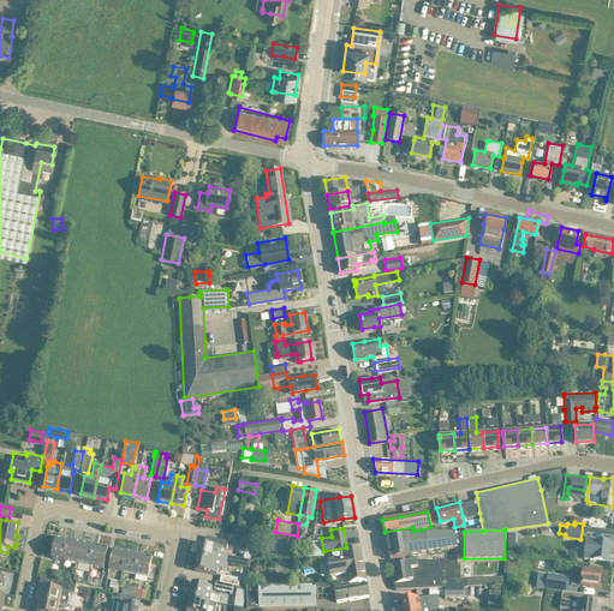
[(454,546),(455,558),(464,558),(464,532),(442,532),(430,532),(421,532),(405,532),(386,535),(389,557),(401,555),(428,550),(454,546)]
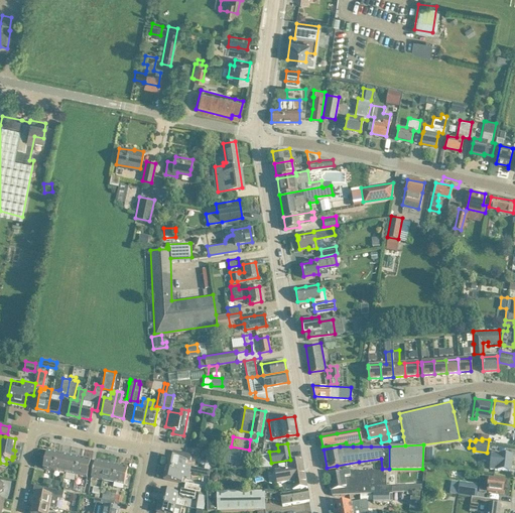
[(222,460),(239,463),(241,452),(224,449),(222,460)]
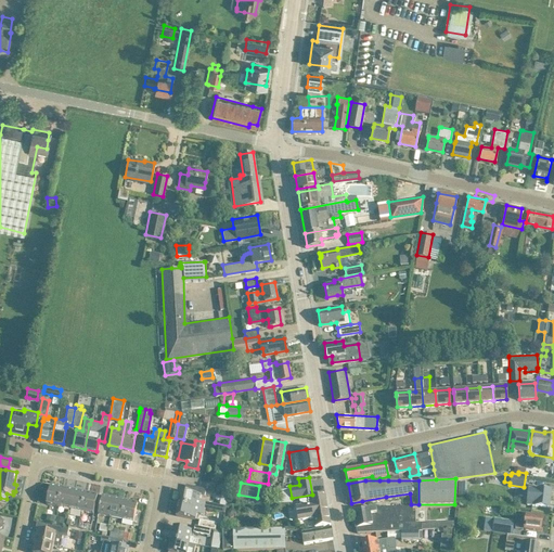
[(46,502),(58,504),(61,486),(49,484),(46,502)]
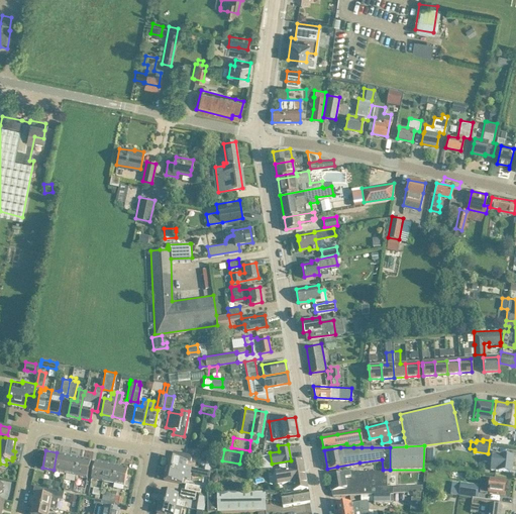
[(172,456),(168,455),(166,465),(167,465),(167,468),(189,472),(208,475),(209,469),(185,464),(186,459),(190,459),(191,453),(173,450),(172,456)]
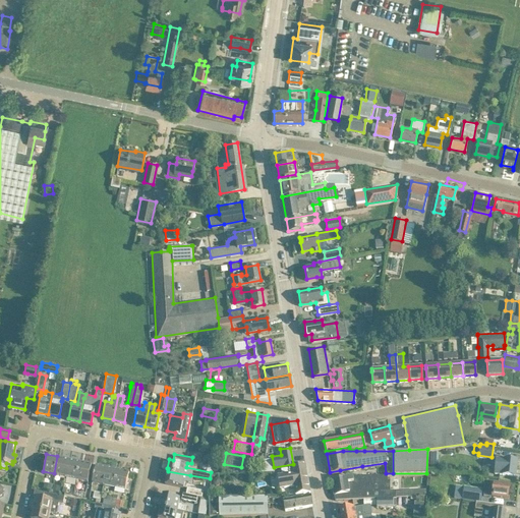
[(68,458),(57,456),(54,473),(65,475),(68,458)]
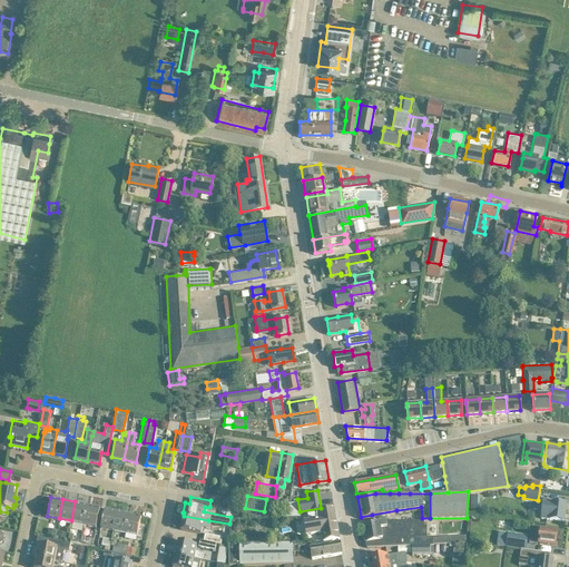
[(548,517),(563,519),(566,501),(541,499),(540,517),(548,517)]
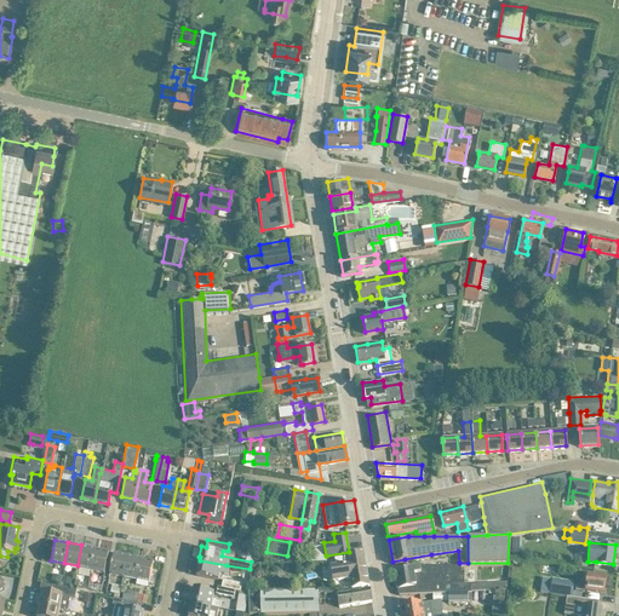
[(95,547),(81,545),(78,565),(90,568),(95,547)]
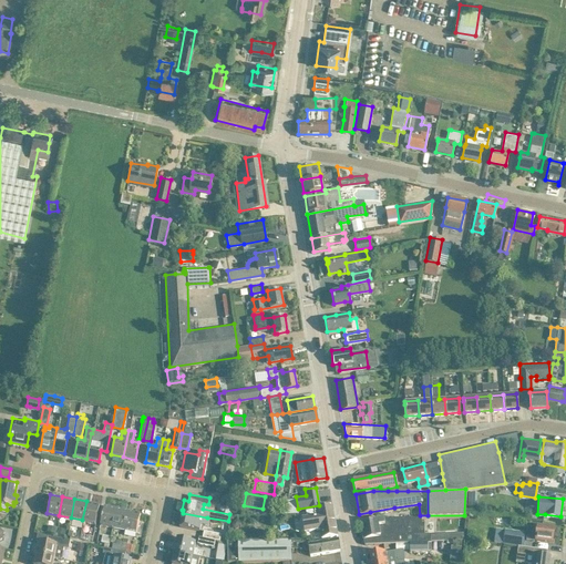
[(99,504),(86,501),(82,520),(94,523),(99,504)]
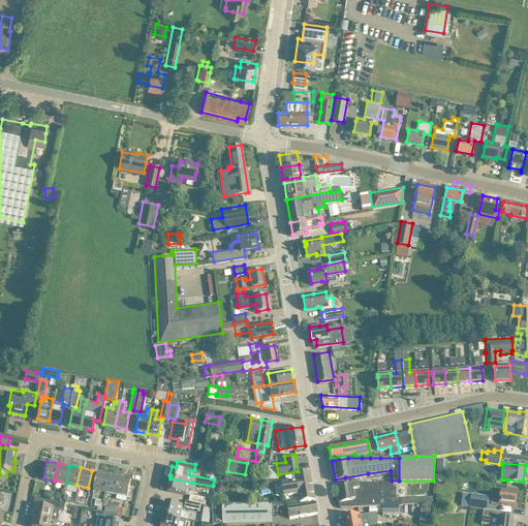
[(286,482),(281,483),(283,494),(298,491),(300,500),(314,497),(309,470),(285,474),(286,482)]
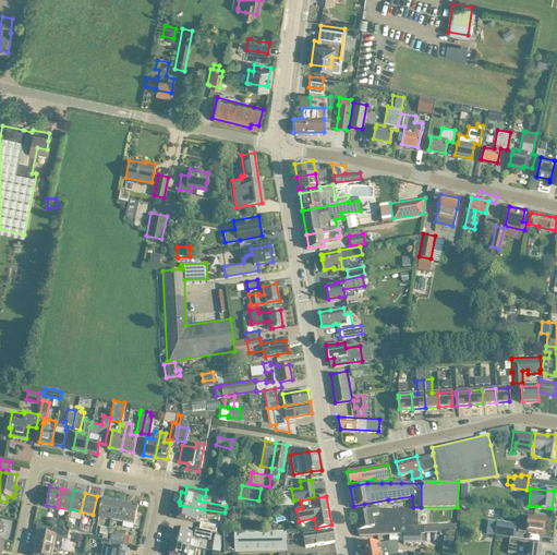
[(101,497),(99,507),(97,516),(109,518),(113,499),(101,497)]
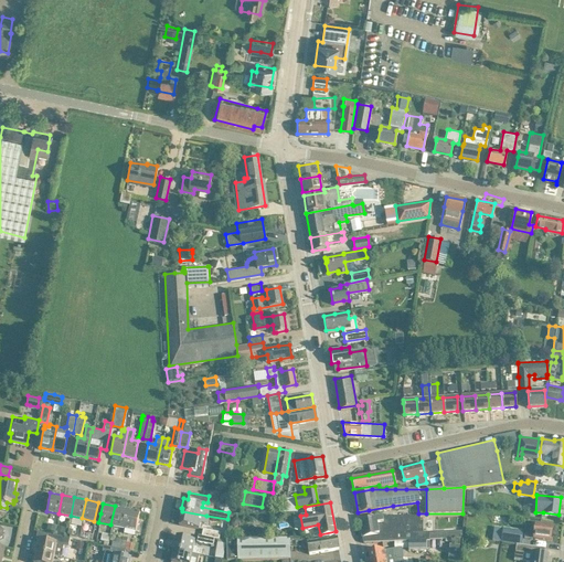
[(115,506),(110,525),(123,527),(127,508),(115,506)]
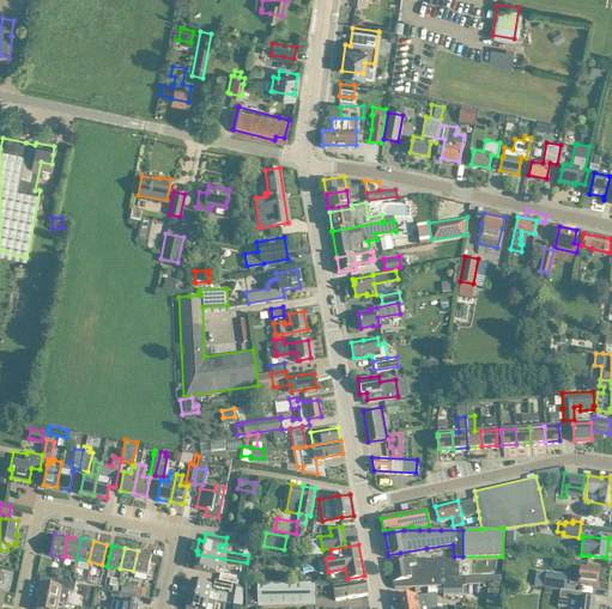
[(138,550),(133,571),(146,573),(151,553),(138,550)]
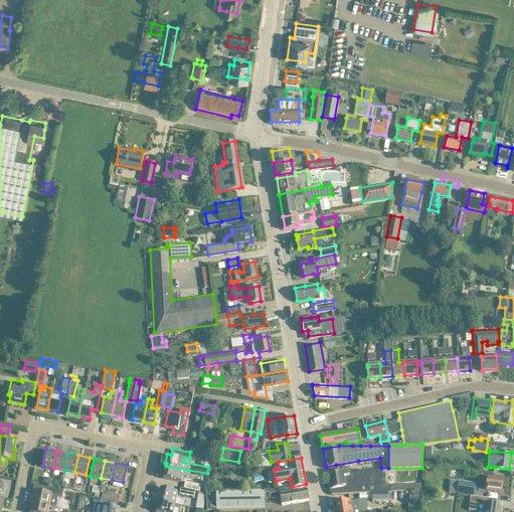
[(162,476),(172,479),(181,480),(182,474),(187,476),(188,470),(166,466),(165,468),(164,468),(162,476)]
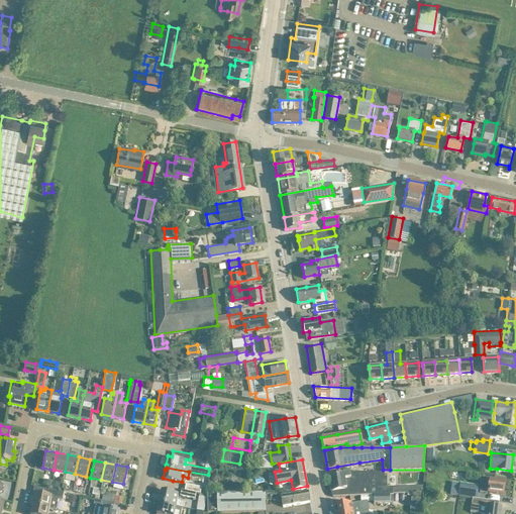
[(338,473),(328,475),(330,490),(331,495),(373,493),(392,493),(392,491),(406,491),(406,485),(391,485),(386,485),(386,479),(386,475),(384,475),(383,470),(347,472),(338,473)]
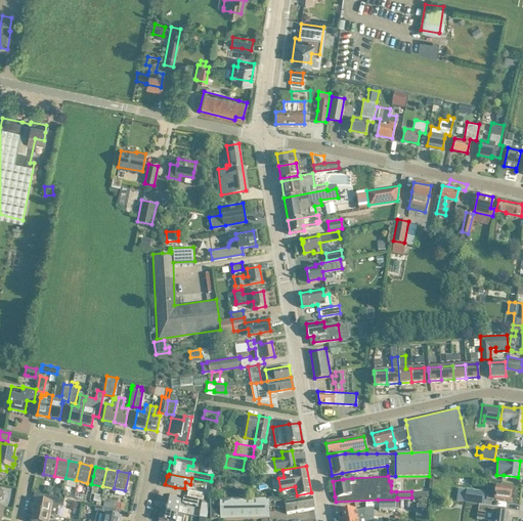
[(512,487),(495,484),(487,483),(485,496),(510,501),(512,487)]
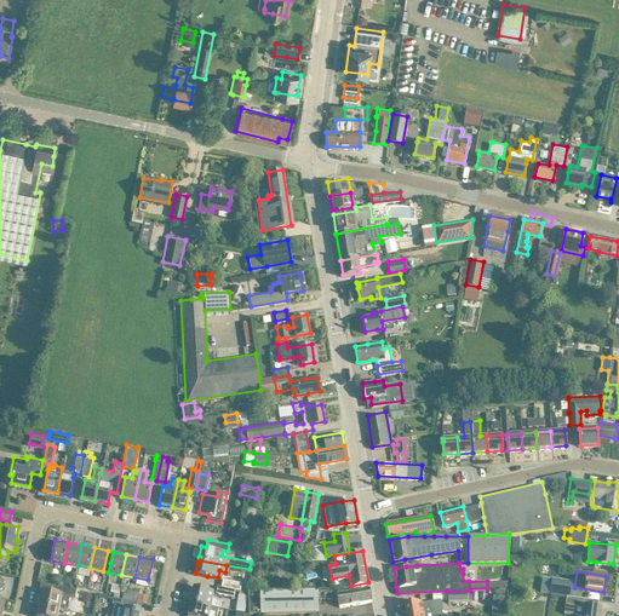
[(543,591),(566,594),(571,594),(573,580),(545,576),(543,591)]
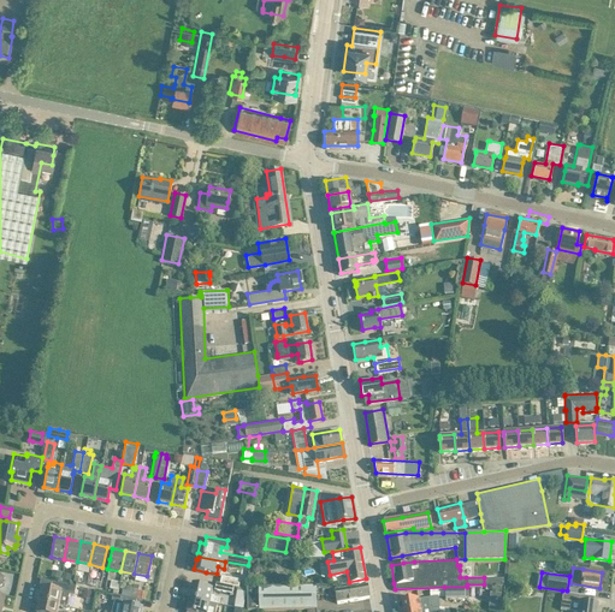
[(240,578),(220,574),(219,581),(232,584),(236,586),(238,586),(240,578)]
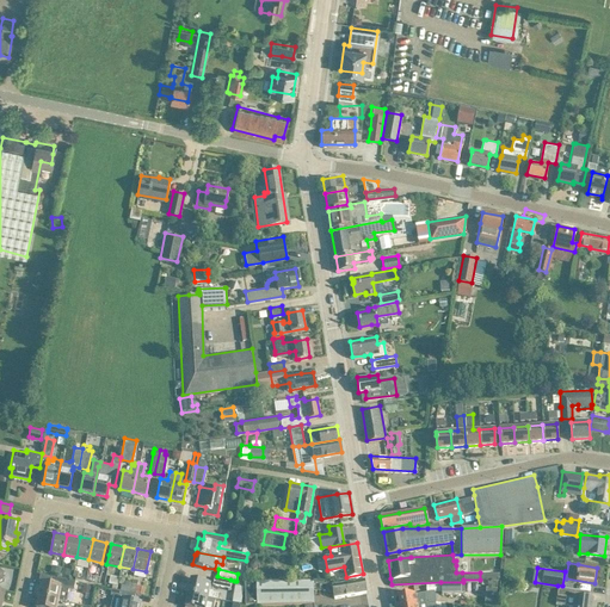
[(38,594),(57,598),(66,600),(68,587),(73,588),(74,580),(51,575),(49,583),(41,581),(38,594)]
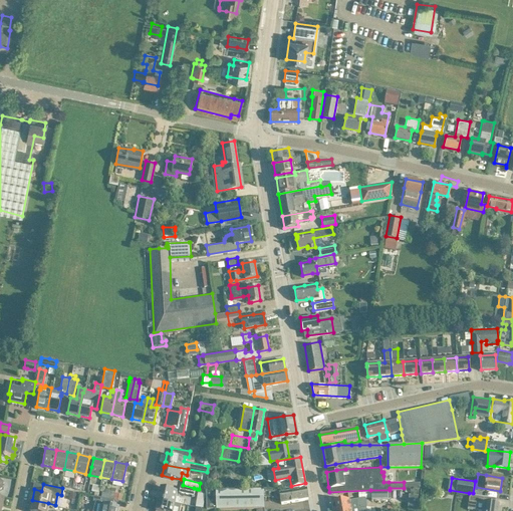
[(99,485),(92,484),(90,490),(97,492),(99,485)]
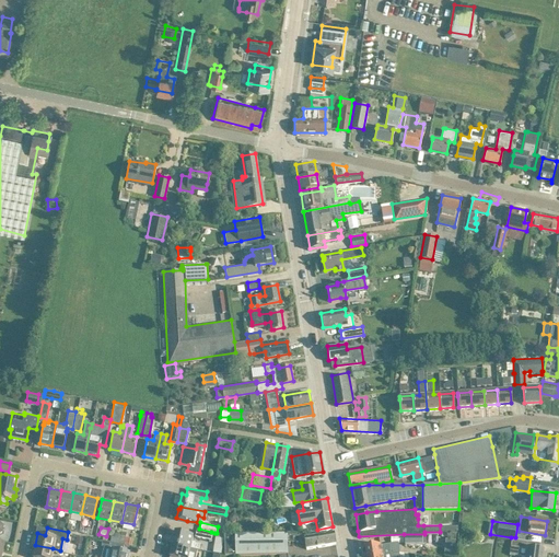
[(211,532),(199,529),(196,529),(195,535),(210,538),(211,532)]
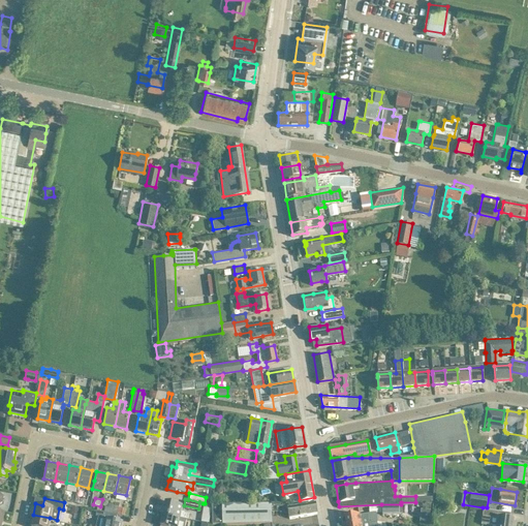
[(162,512),(186,518),(186,517),(187,518),(188,512),(181,511),(182,504),(164,500),(162,512)]
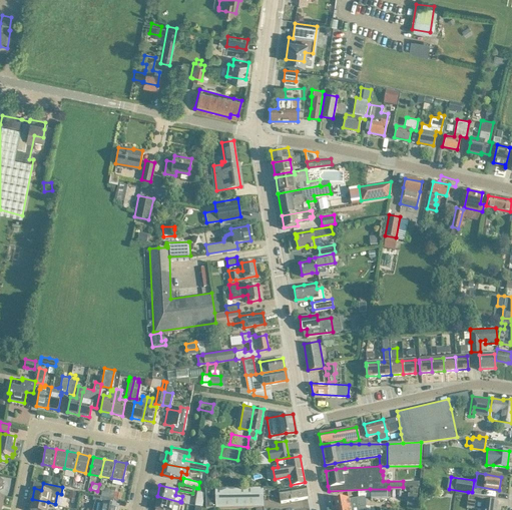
[(262,487),(204,488),(205,507),(214,507),(263,506),(263,505),(262,499),(262,494),(279,494),(278,490),(278,489),(278,486),(262,487)]
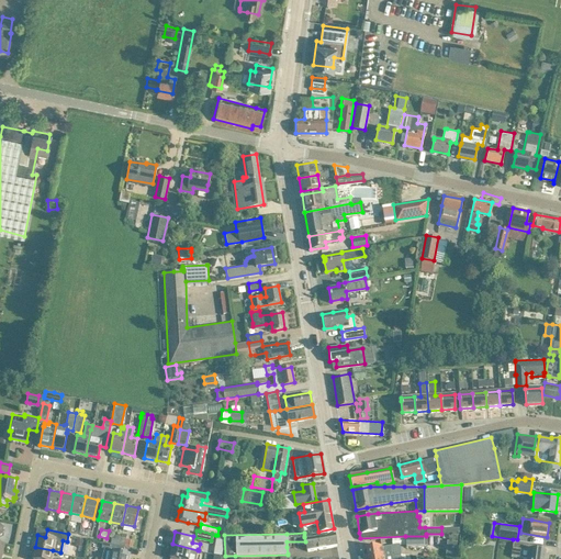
[(334,533),(304,537),(305,541),(306,549),(336,544),(334,533)]
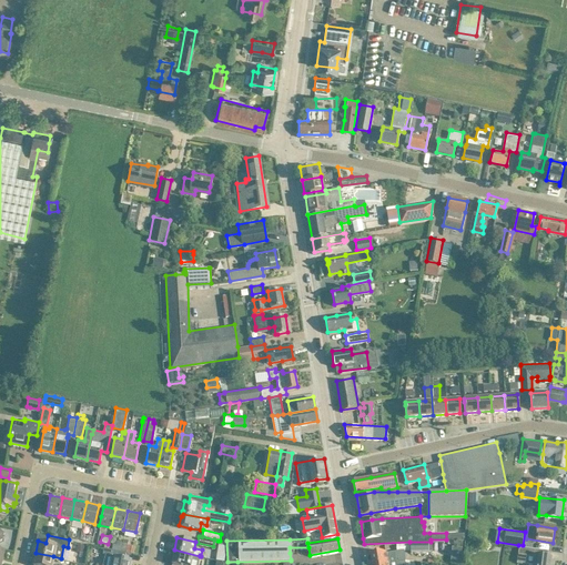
[(218,541),(214,558),(215,560),(222,561),(223,561),(225,545),(225,542),(220,541),(218,541)]
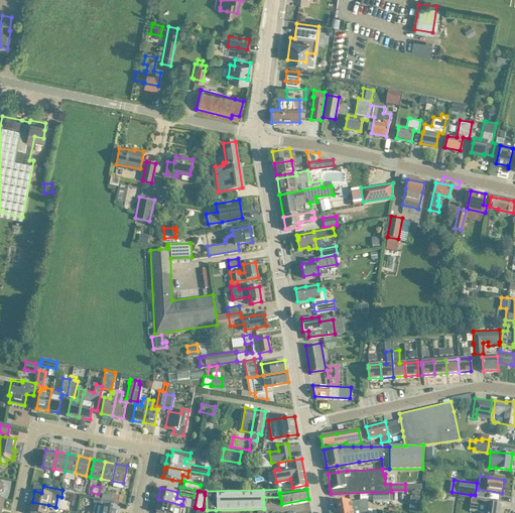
[(469,509),(484,511),(483,512),(498,512),(499,510),(498,510),(499,506),(500,506),(496,505),(497,499),(475,496),(475,495),(471,495),(469,509)]
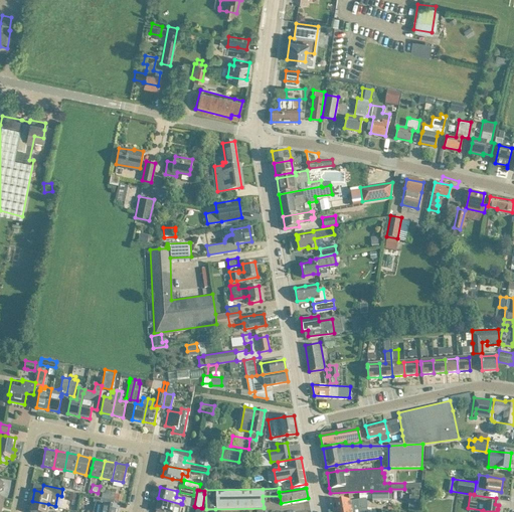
[(95,501),(94,508),(92,511),(117,511),(119,508),(112,506),(114,500),(109,498),(101,497),(94,495),(93,501),(95,501)]
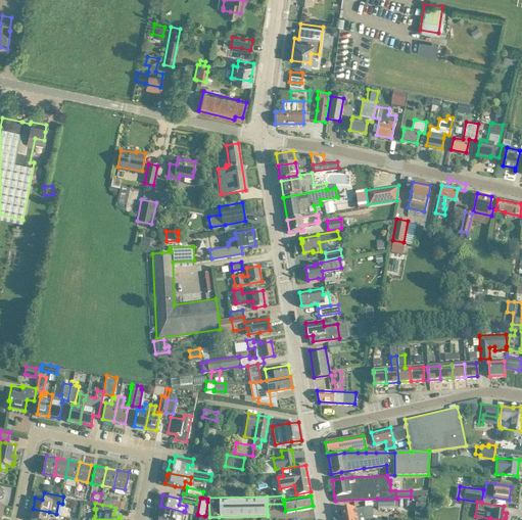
[(343,509),(337,510),(338,519),(372,514),(371,505),(354,508),(353,506),(343,508),(343,509)]
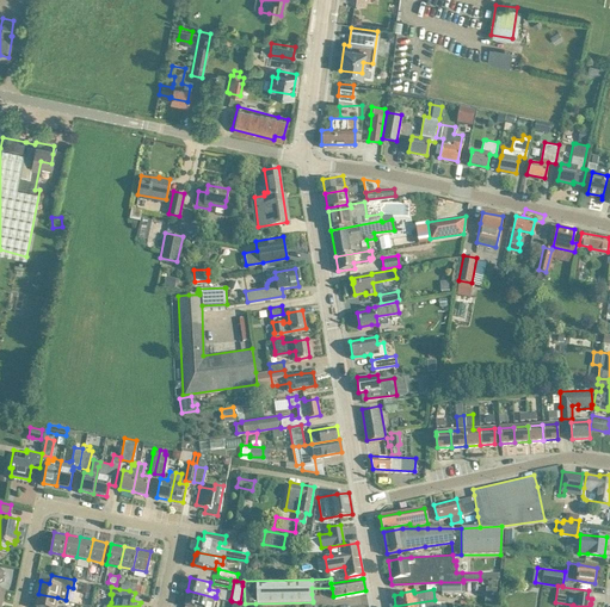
[(195,606),(211,606),(215,598),(188,590),(184,605),(195,606)]
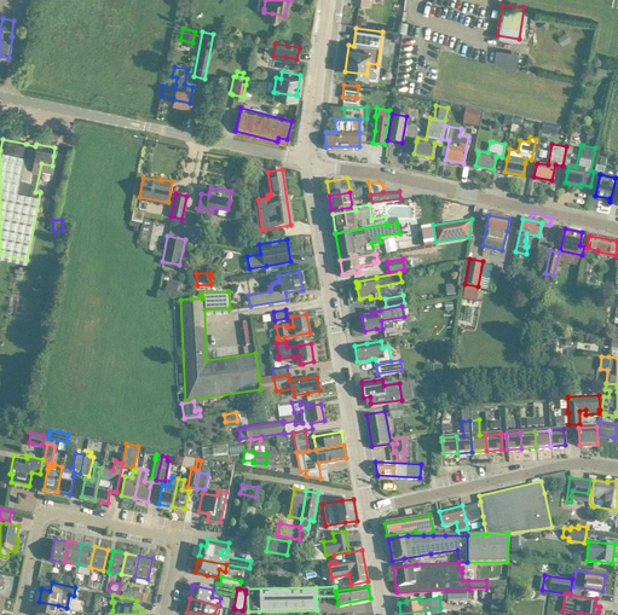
[(65,614),(67,614),(61,613),(61,614),(57,613),(58,605),(39,602),(36,614),(65,614)]
